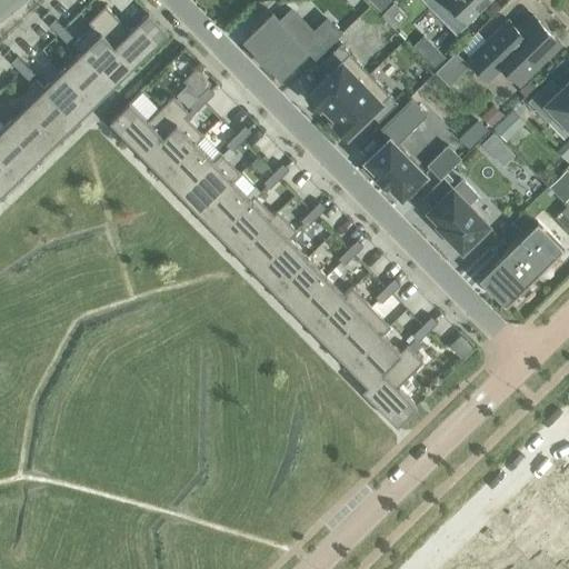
[(489,0),(445,0),(467,22),(489,0)]
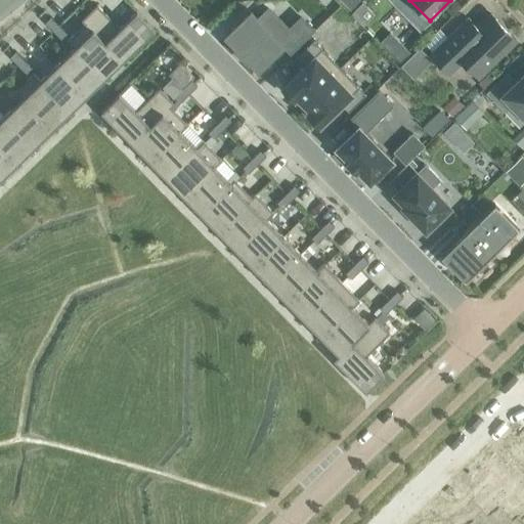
[(81,19),(122,61),(155,30),(136,11),(119,29),(96,5),(81,19)]
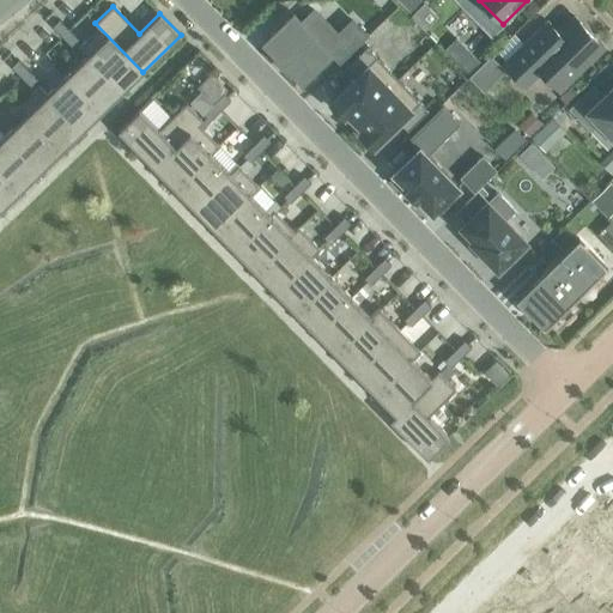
[(292,14),(263,42),(277,55),(275,58),(286,68),(287,67),(301,80),(331,53),(339,61),(365,35),(352,22),(337,35),(314,11),(302,23),(292,14)]
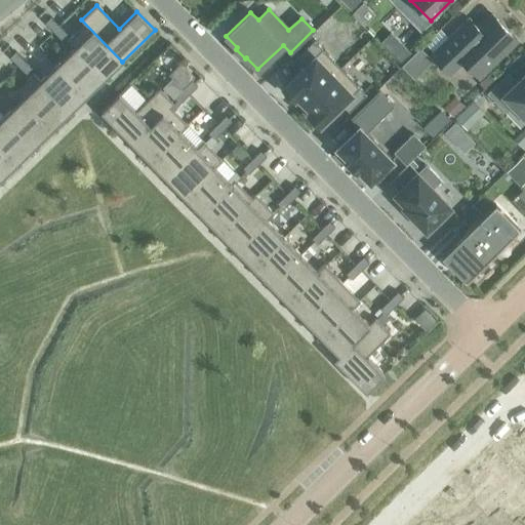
[(431,54),(450,75),(463,62),(478,77),(517,40),(492,14),(477,29),(473,29),(471,31),(465,24),(469,19),(468,18),(431,54)]
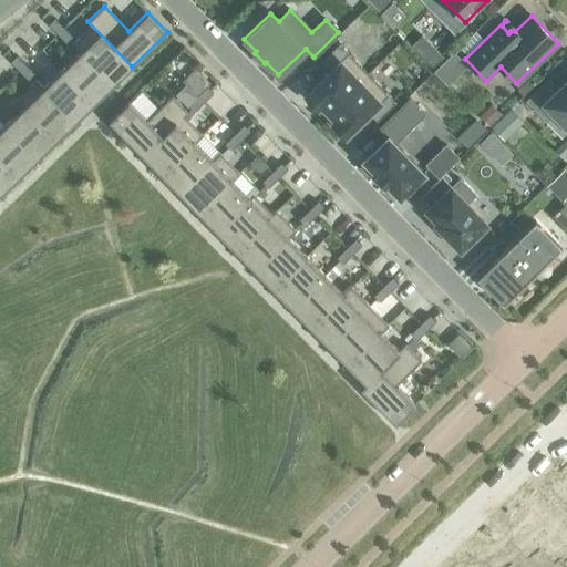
[(48,24),(58,34),(63,28),(54,19),(48,24)]
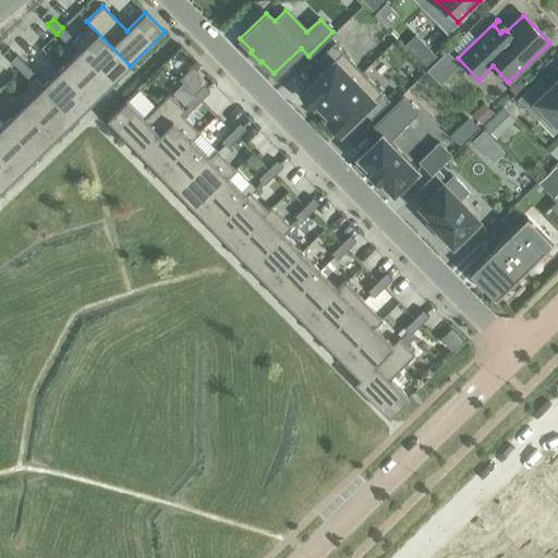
[(111,83),(130,65),(86,21),(86,22),(89,25),(72,43),(111,83)]
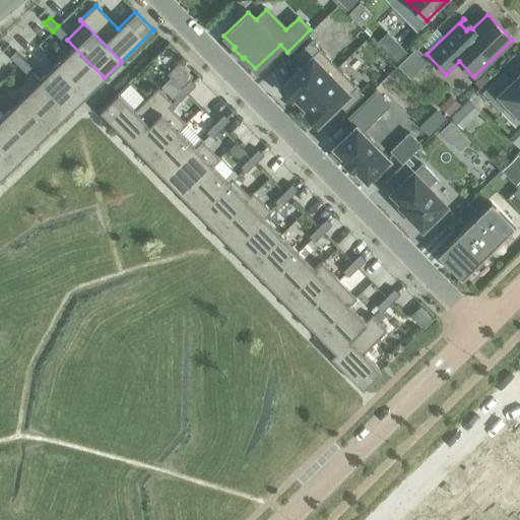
[(58,25),(53,31),(61,40),(67,35),(58,25)]
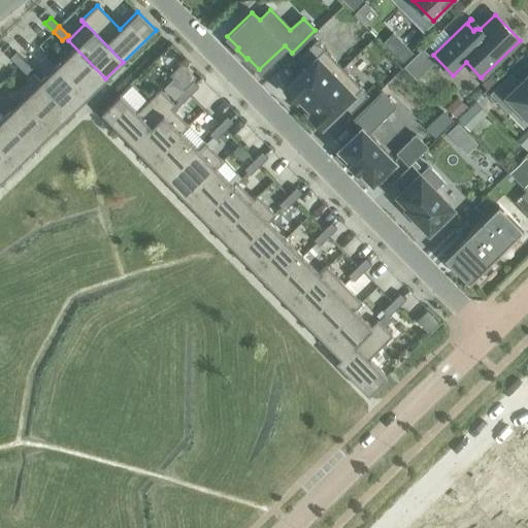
[(411,55),(393,35),(384,43),(402,63),(411,55)]
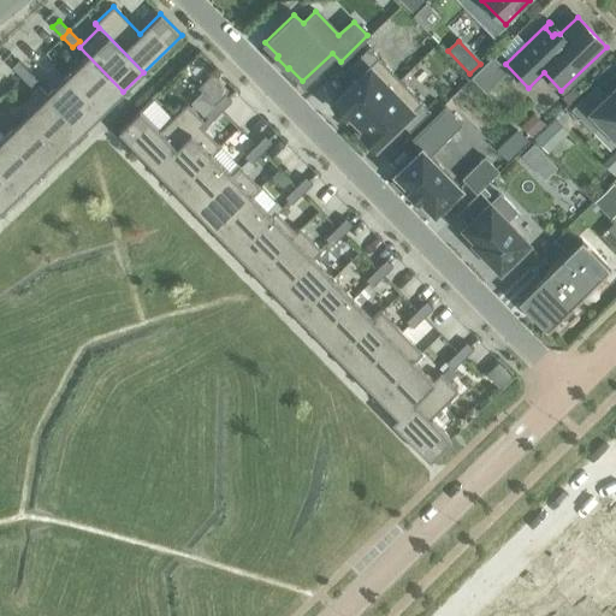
[(87,57),(66,76),(101,112),(123,92),(80,47),(78,48),(87,57)]
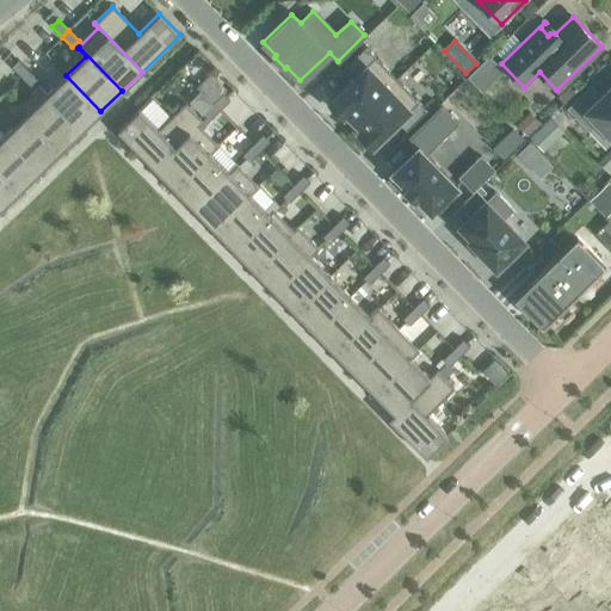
[(346,113),(353,122),(396,80),(364,47),(344,67),(355,78),(328,103),(343,117),(346,113)]
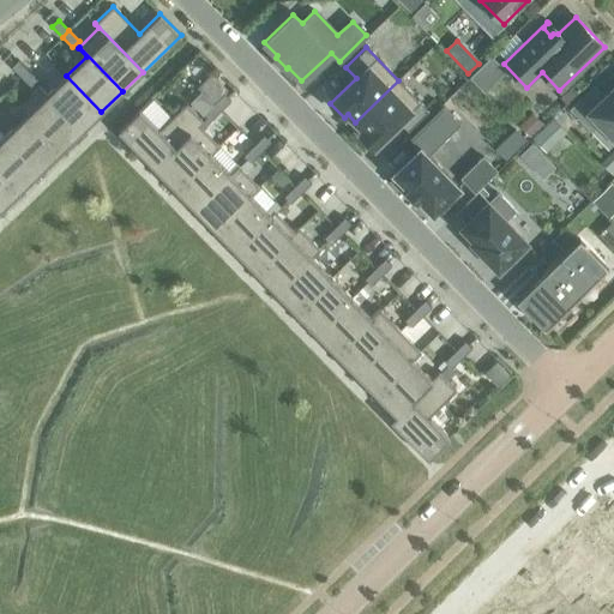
[(491,58),(470,78),(483,91),(504,71),(491,58)]
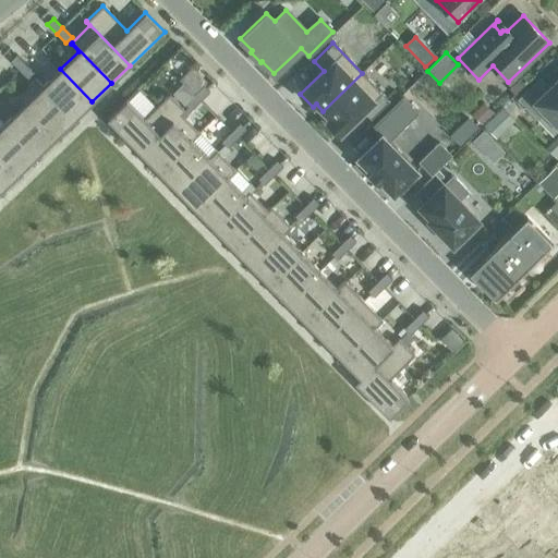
[(10,61),(19,70),(25,64),(16,55),(10,61)]
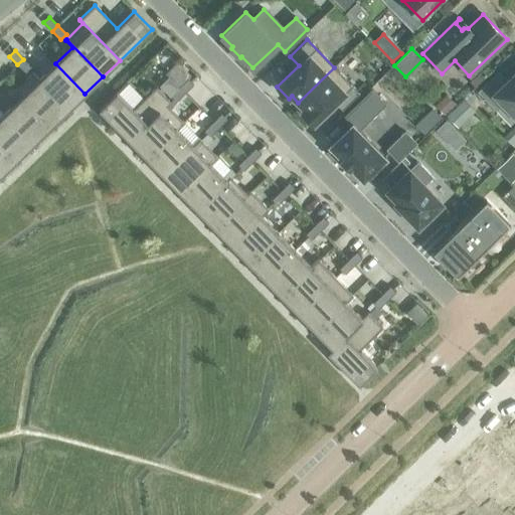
[(23,59),(17,64),(25,73),(31,67),(23,59)]
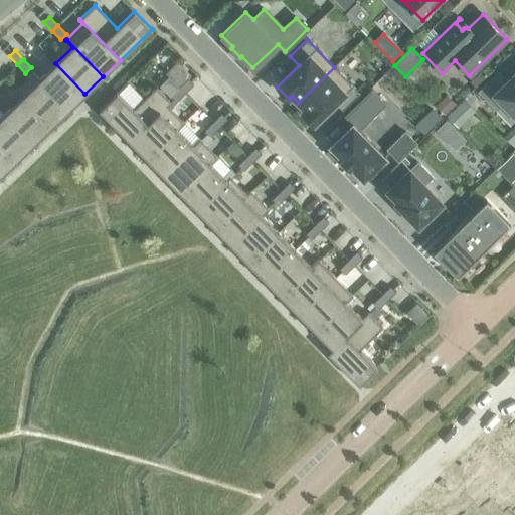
[(31,73),(67,111),(84,94),(55,63),(39,79),(32,72),(31,73)]
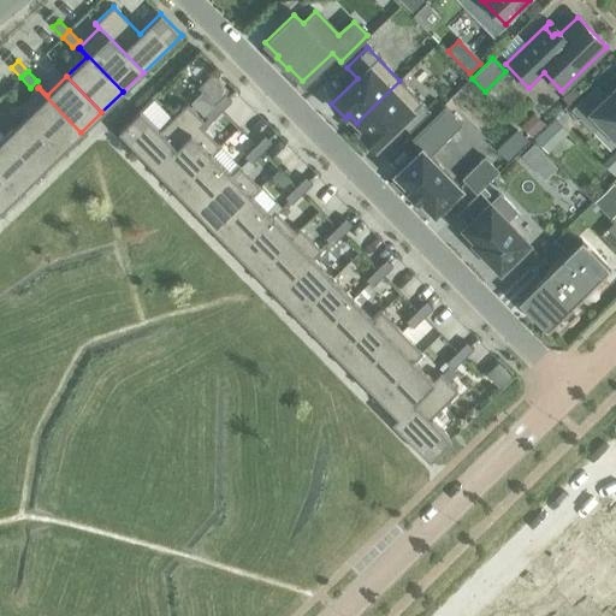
[(375,148),(401,123),(409,131),(430,111),(400,81),(356,123),(365,130),(361,134),(375,148)]
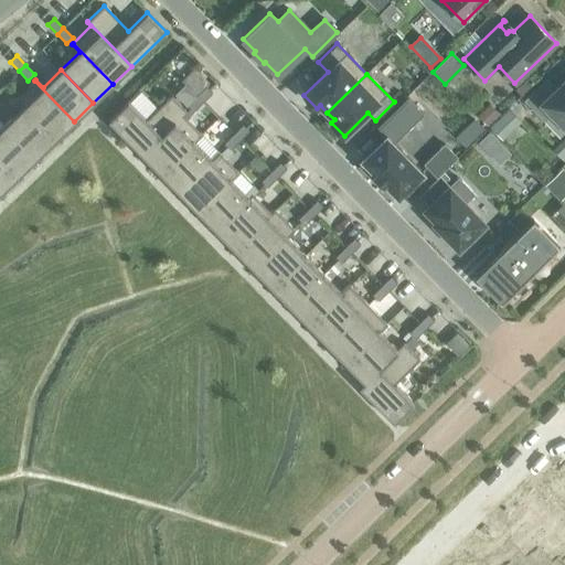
[(529,76),(514,89),(521,96),(535,83),(529,76)]
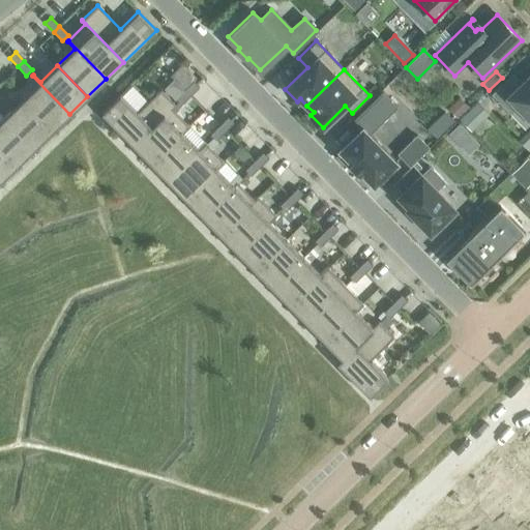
[(52,131),(69,114),(32,76),(15,93),(52,131)]
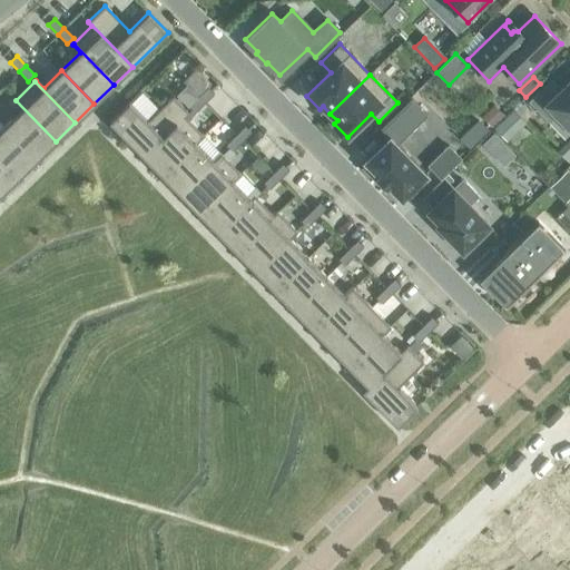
[(569,81),(561,91),(550,81),(530,101),(549,121),(557,114),(569,126),(569,81)]
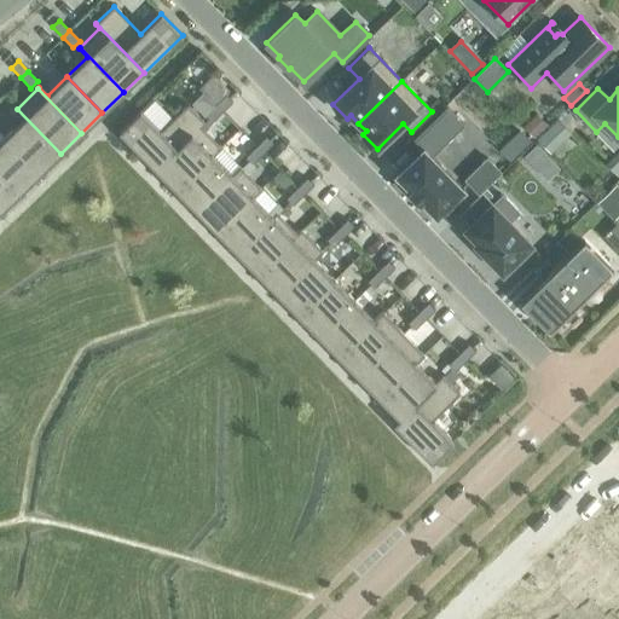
[(225,96),(215,105),(221,113),(232,102),(225,96)]
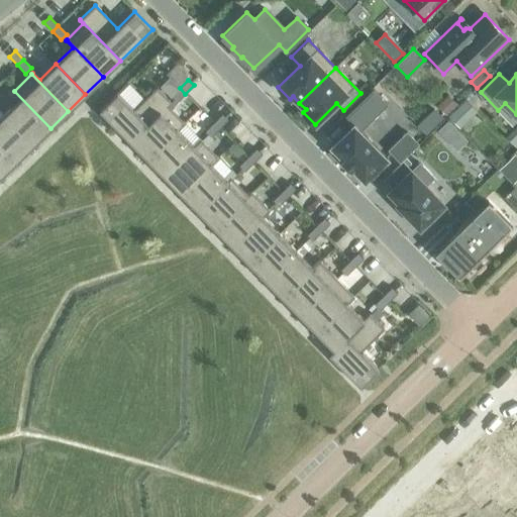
[(169,81),(161,89),(169,98),(178,89),(169,81)]
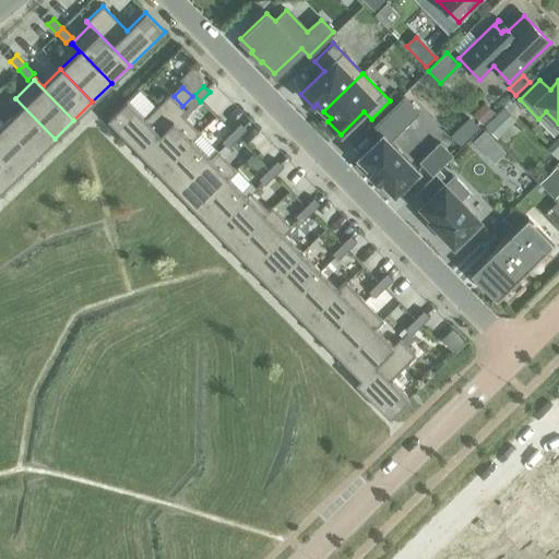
[(127,99),(107,119),(141,154),(185,110),(169,95),(156,108),(139,91),(128,102),(127,99)]
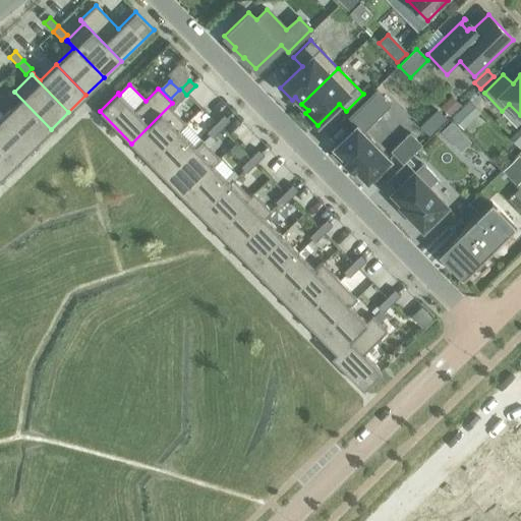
[(186,95),(181,89),(172,97),(178,103),(186,95)]
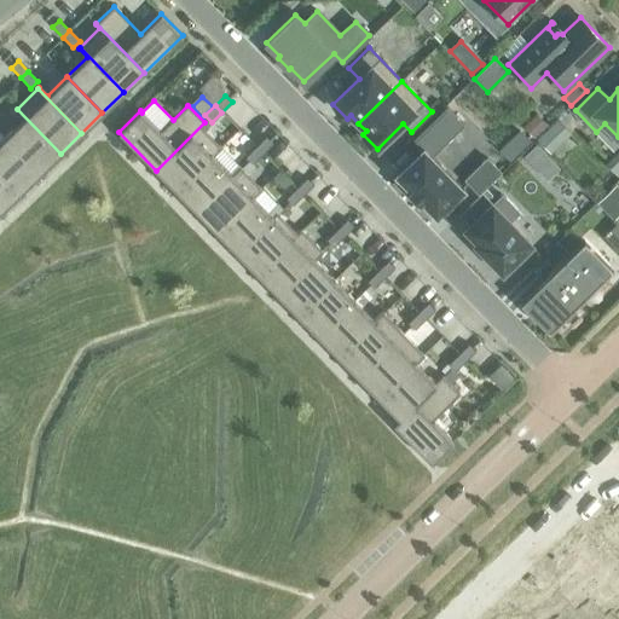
[(397,173),(394,175),(397,177),(410,190),(410,191),(421,202),(421,201),(434,215),(435,217),(438,215),(462,191),(464,190),(462,187),(432,157),(464,126),(446,106),(411,140),(421,150),(397,173)]
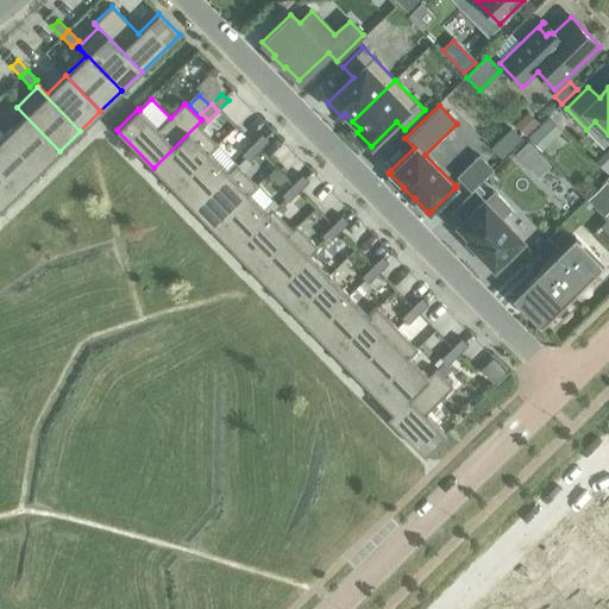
[(39,171),(60,151),(17,107),(16,108),(24,115),(5,135),(39,171)]
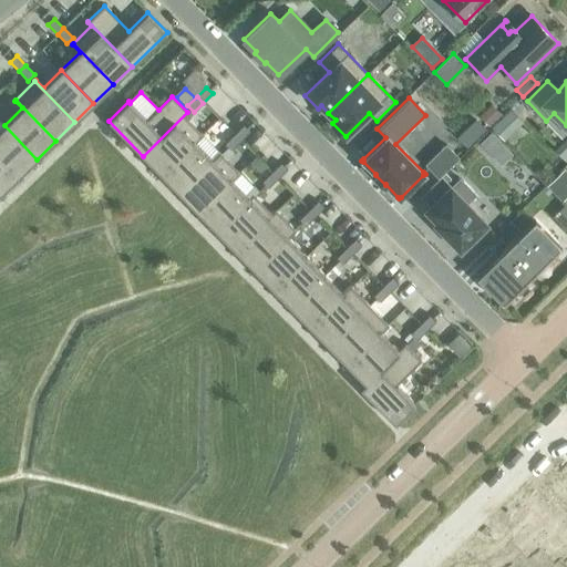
[(491,104),(478,116),(490,127),(502,115),(491,104)]
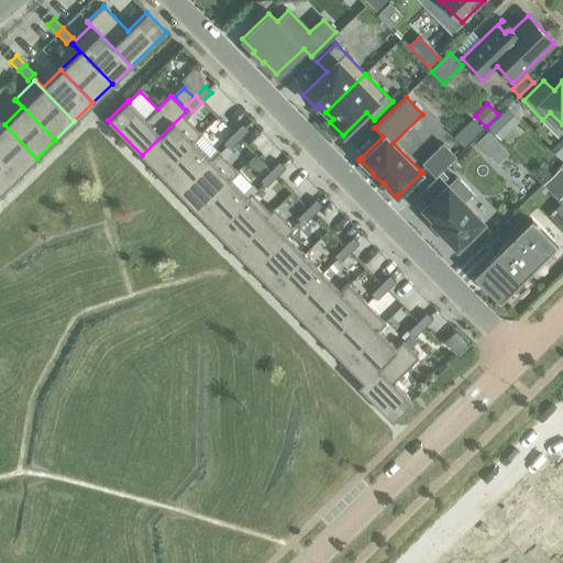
[(507,110),(488,128),(500,140),(519,122),(507,110)]
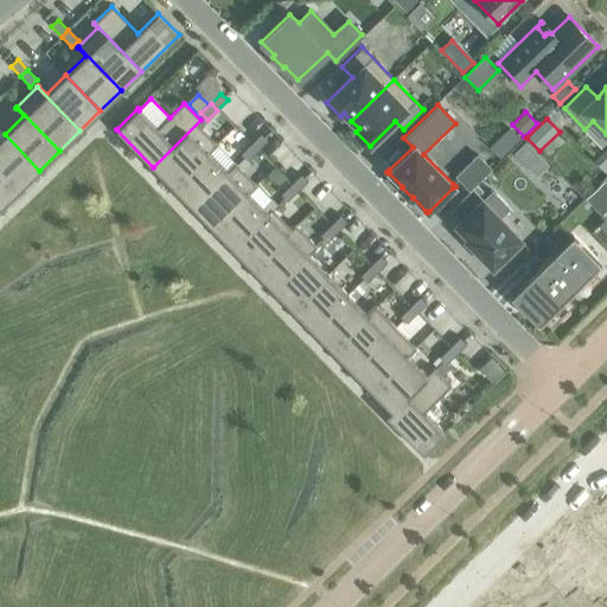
[(153,167),(172,187),(216,145),(197,125),(202,121),(200,120),(153,167)]
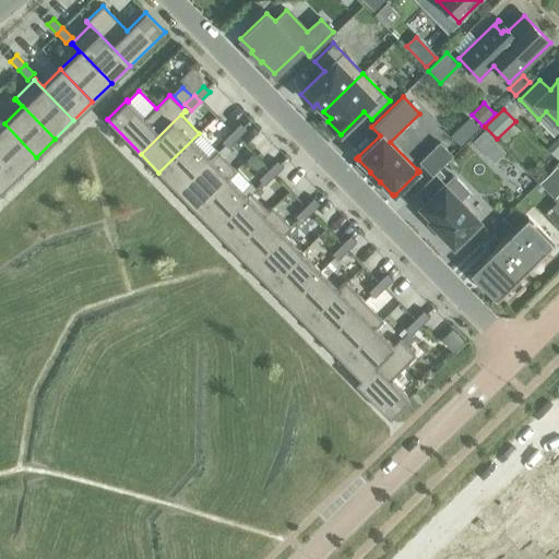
[(0,157),(18,175),(36,157),(4,123),(0,127),(0,157)]
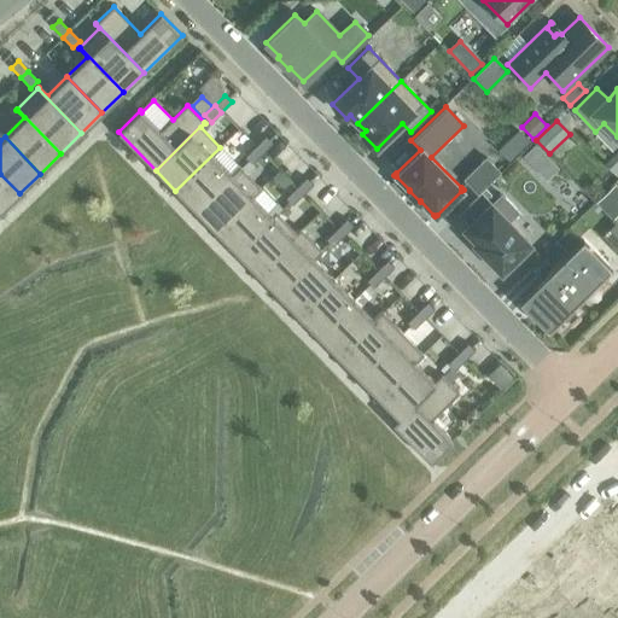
[(255,146),(262,153),(272,144),(266,136),(255,146)]
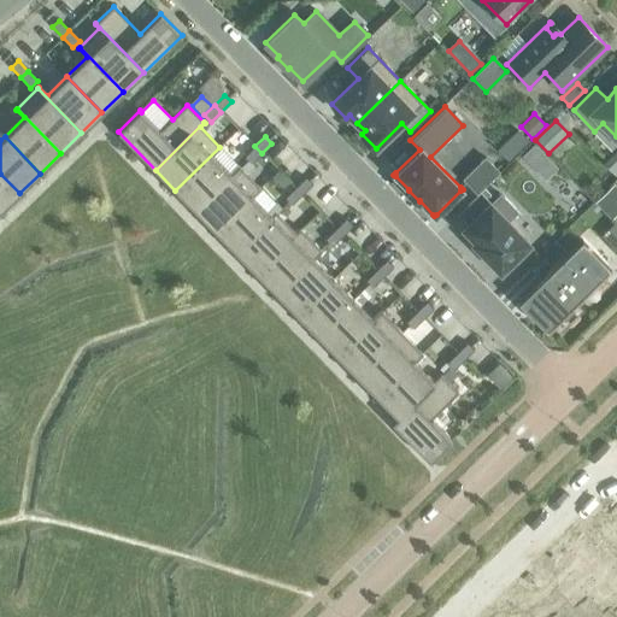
[(507,141),(498,151),(507,160),(517,151),(507,141)]
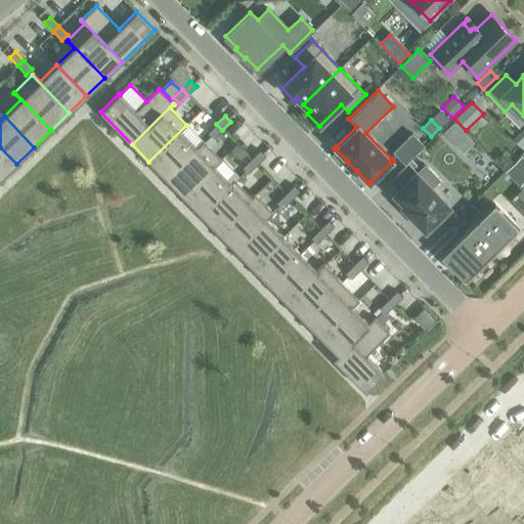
[(453,123),(444,132),(451,139),(461,130),(453,123)]
